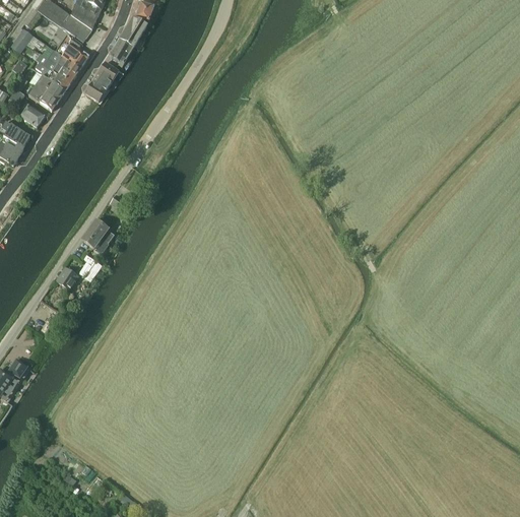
[(45,0),(37,10),(62,27),(83,43),(91,29),(101,9),(106,0),(77,0),(71,15),(49,0),(45,0)]
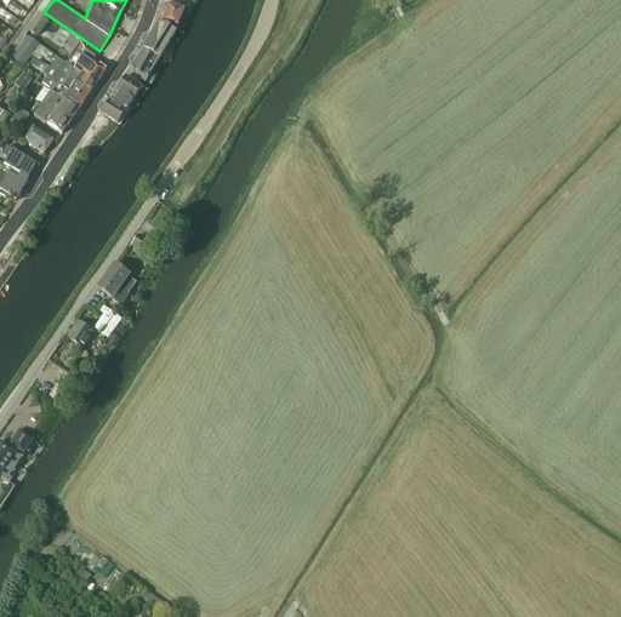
[(161,20),(163,20),(177,24),(184,5),(169,0),(167,3),(165,11),(163,12),(161,15),(163,17),(161,20)]
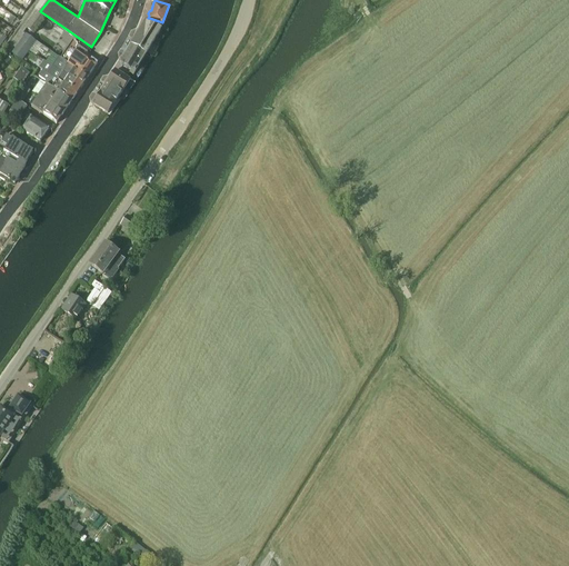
[(26,26),(26,27),(33,32),(45,16),(37,10),(26,26)]
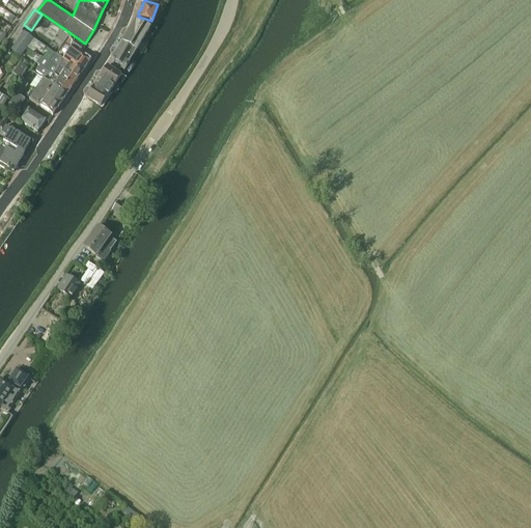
[(122,40),(136,49),(149,26),(137,18),(133,24),(122,40)]
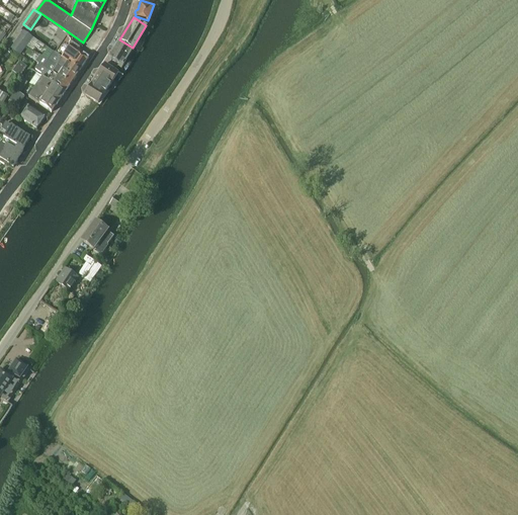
[(32,35),(23,28),(17,37),(26,45),(32,35)]
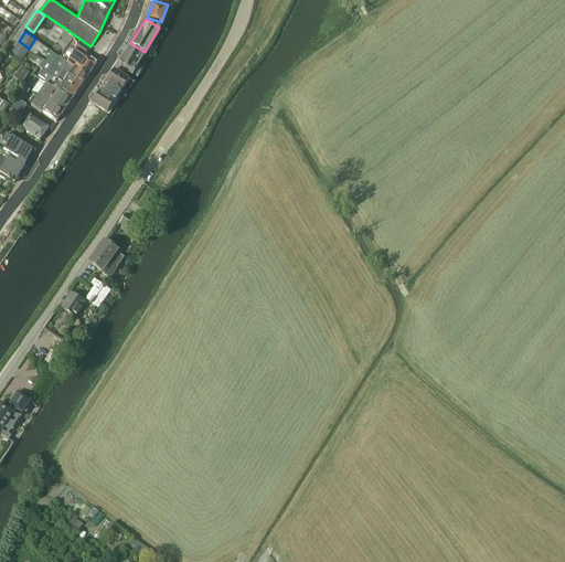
[(11,51),(22,59),(29,49),(19,41),(11,51)]
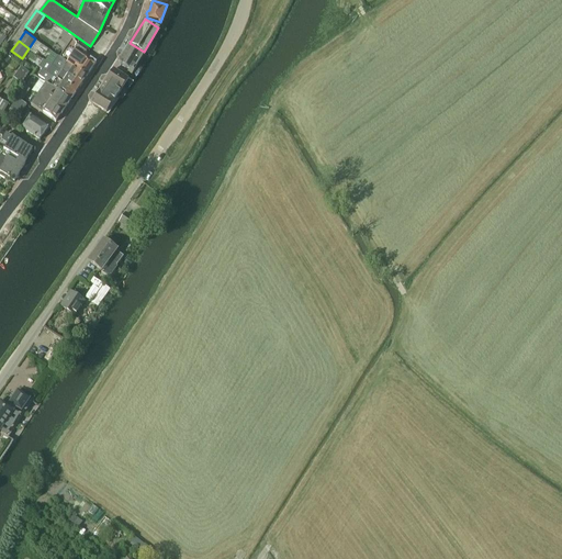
[(67,62),(87,75),(96,60),(85,53),(88,48),(79,42),(75,47),(77,48),(68,60),(67,62)]
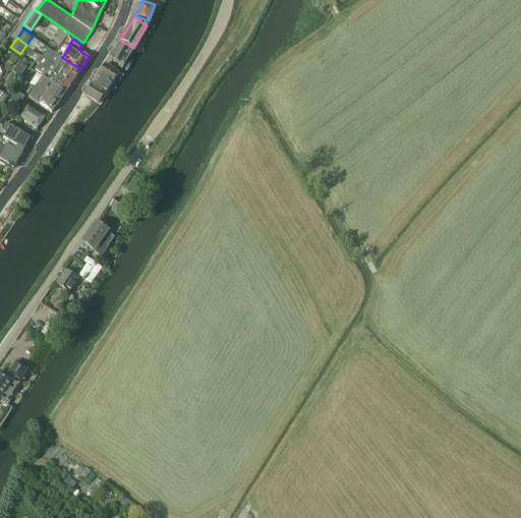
[(123,64),(133,48),(120,40),(110,56),(114,58),(123,64)]
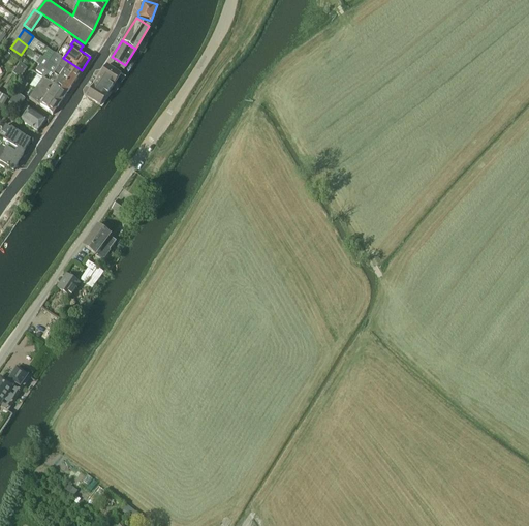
[(54,51),(49,59),(76,78),(82,70),(63,58),(64,57),(54,51)]
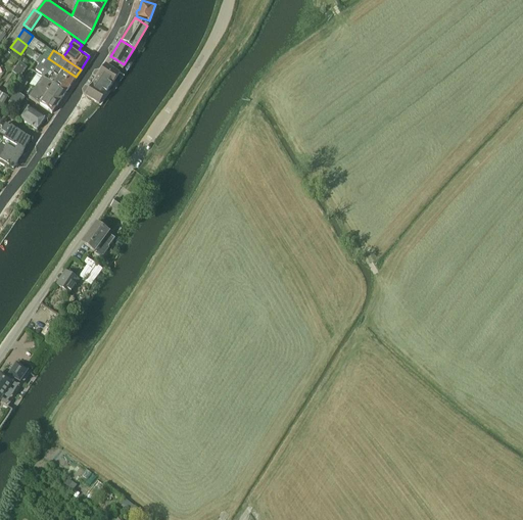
[(48,58),(44,65),(70,84),(76,77),(48,58)]
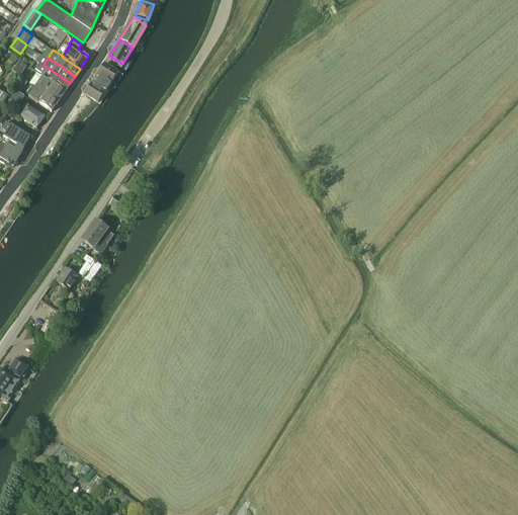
[(19,60),(12,70),(19,75),(26,65),(19,60)]
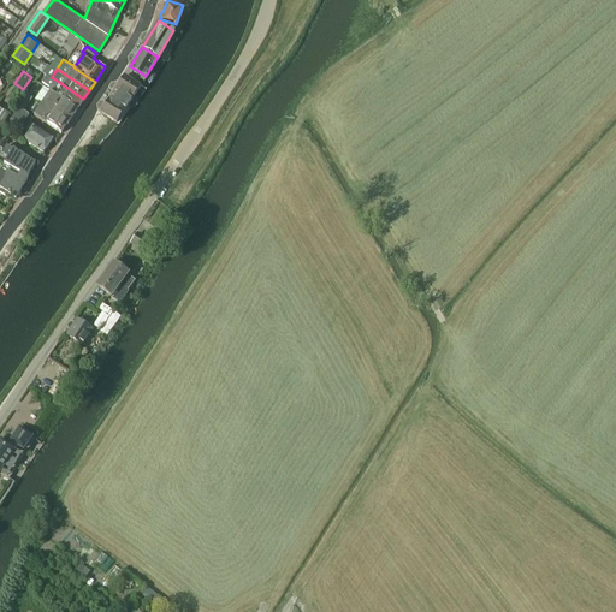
[(47,88),(49,90),(51,89),(57,93),(77,107),(83,99),(52,77),(51,77),(46,73),(42,81),(49,85),(47,88)]
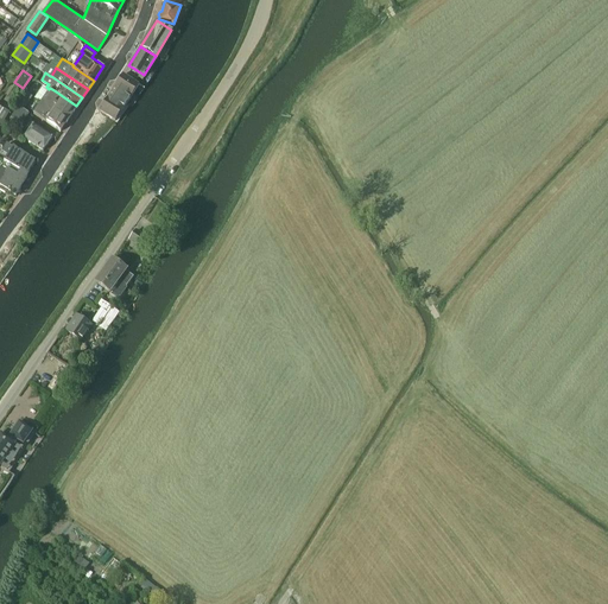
[(111,90),(127,101),(139,82),(122,72),(111,90)]
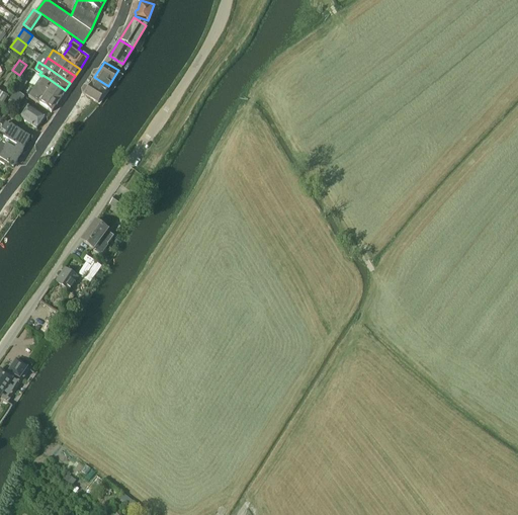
[(28,95),(49,109),(51,110),(65,90),(48,78),(42,75),(41,76),(28,95)]
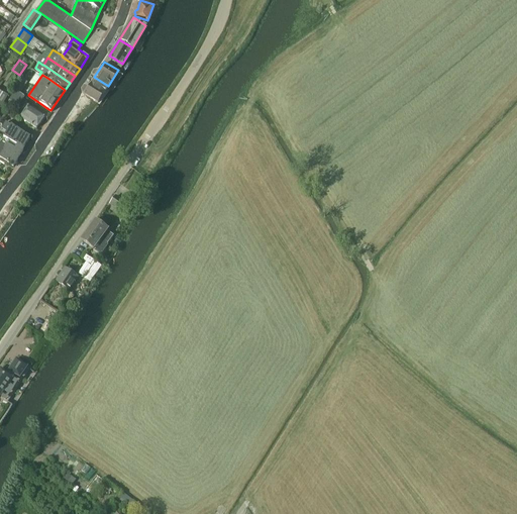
[(98,101),(108,86),(94,77),(84,92),(98,101)]
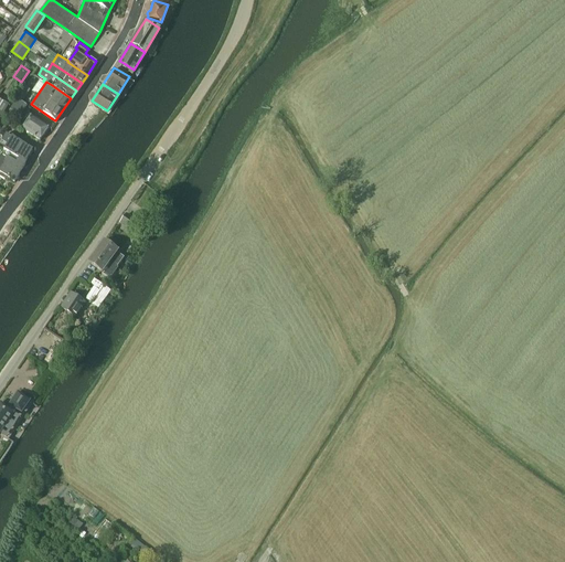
[(13,122),(19,114),(12,109),(8,118),(13,122)]
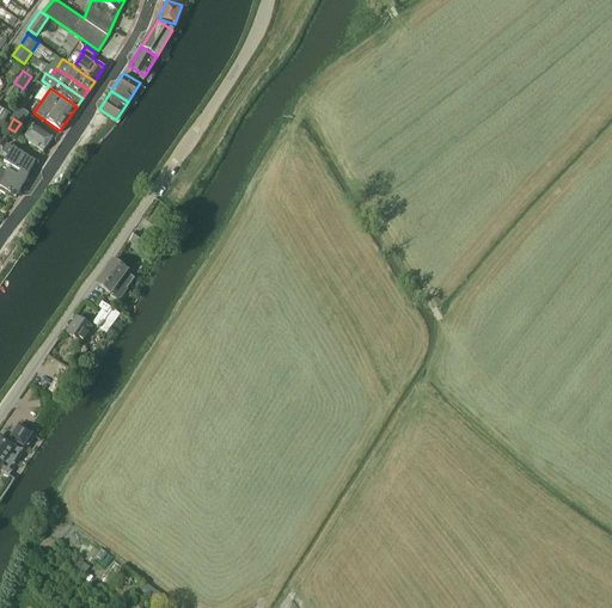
[(35,124),(25,139),(43,149),(53,136),(35,124)]
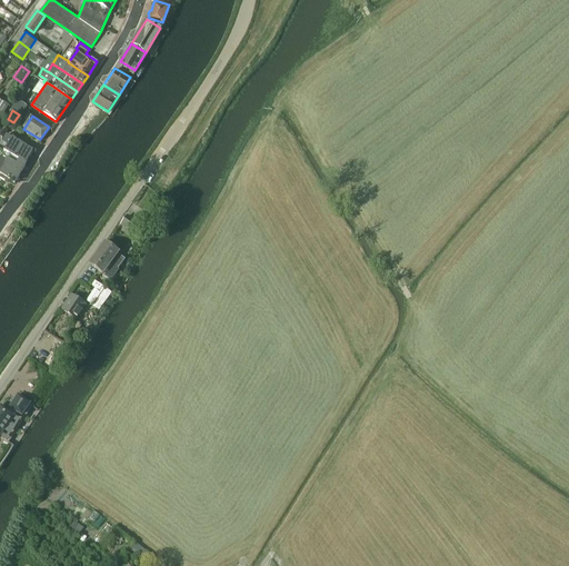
[(20,141),(12,137),(6,133),(1,141),(7,145),(3,150),(26,162),(27,162),(26,161),(33,150),(25,145),(27,142),(21,140),(20,141)]
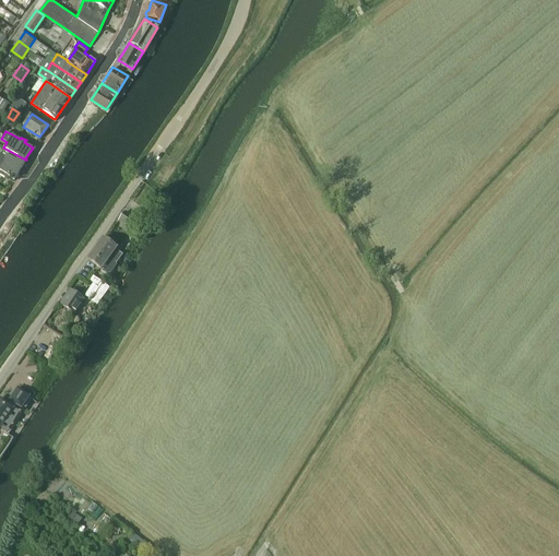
[(14,178),(25,160),(3,148),(0,153),(0,169),(1,170),(0,172),(0,173),(4,175),(6,173),(14,178)]
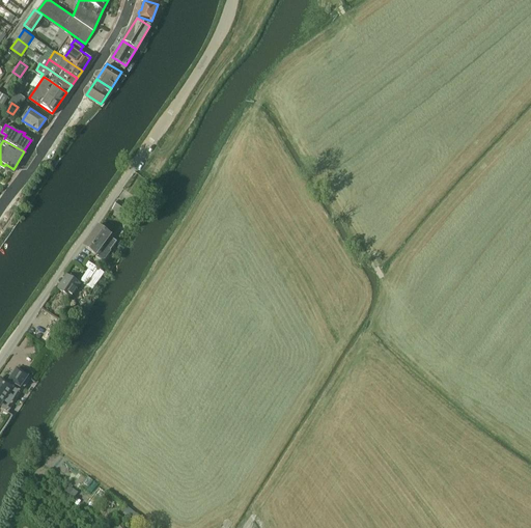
[(126,203),(132,207),(134,210),(141,198),(133,193),(126,203)]
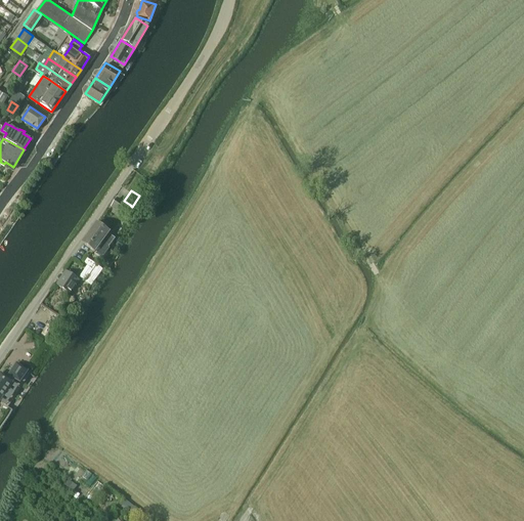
[(117,196),(111,206),(124,215),(130,205),(124,201),(117,196)]
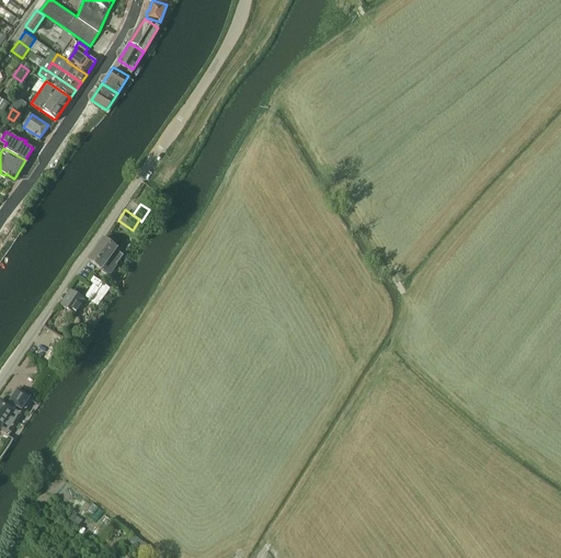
[(123,253),(115,248),(103,239),(96,249),(116,263),(123,253)]
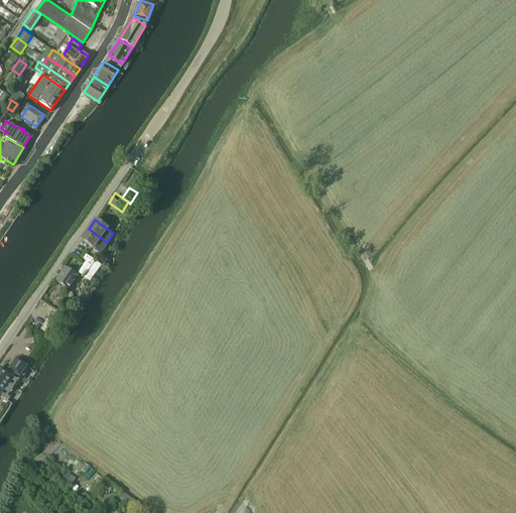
[(89,229),(82,238),(93,246),(95,244),(96,245),(95,248),(100,252),(107,242),(89,229)]
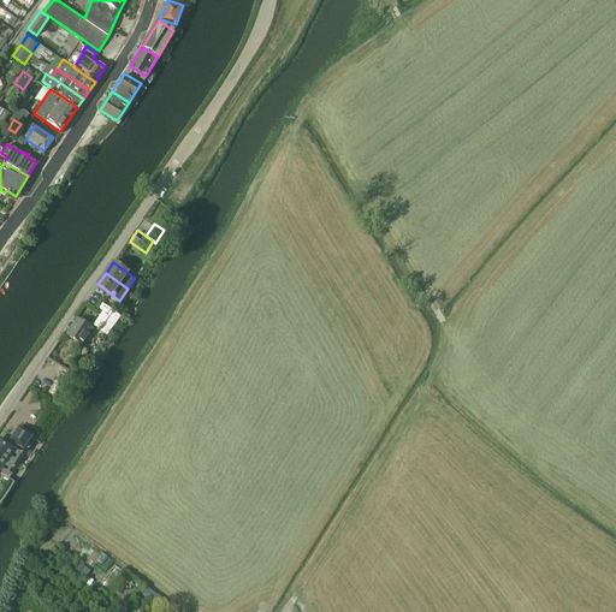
[(100,328),(101,330),(107,333),(120,314),(112,308),(113,308),(106,304),(93,322),(100,327),(100,328)]
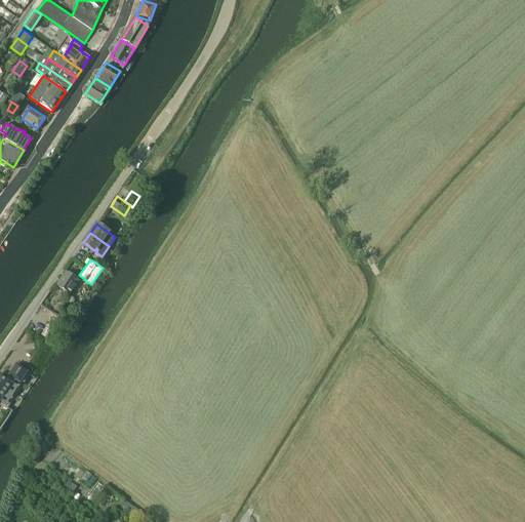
[(79,279),(66,270),(56,283),(70,292),(79,279)]
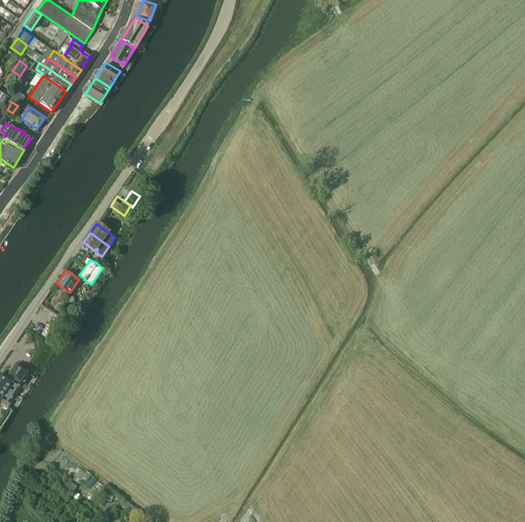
[(10,375),(8,378),(0,371),(0,401),(13,380),(12,380),(14,377),(21,382),(28,370),(16,362),(8,374),(10,375)]
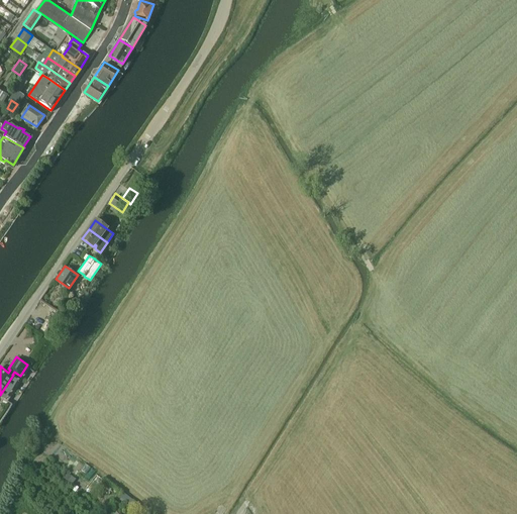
[(124,491),(121,496),(135,506),(139,501),(124,491)]
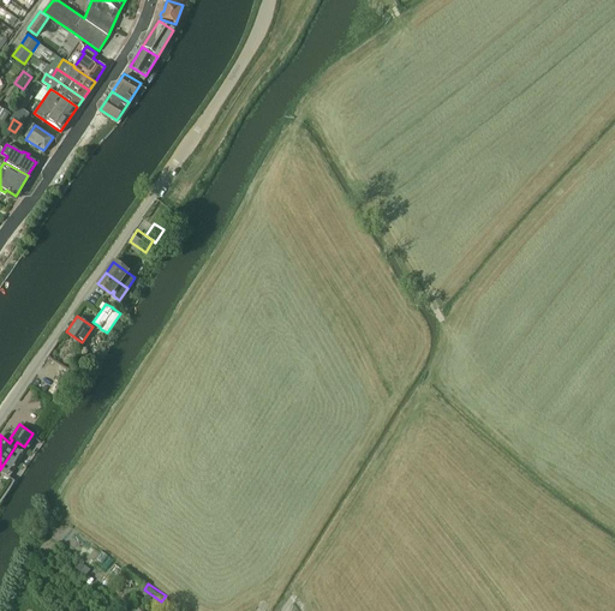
All buildings are outlined.
